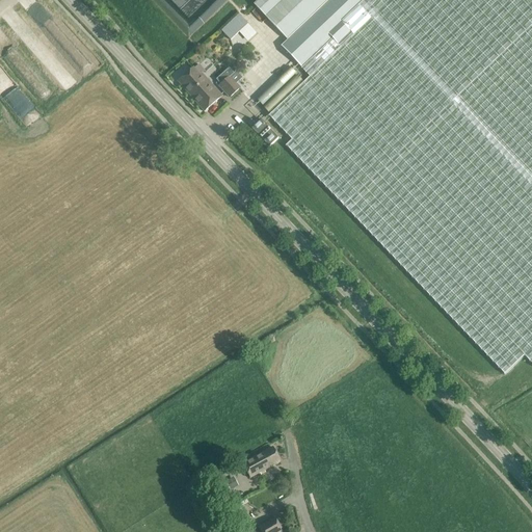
[(531,0),(259,0),(255,5),(288,40),(282,46),(312,77),(270,116),(293,140),(287,147),(344,206),(505,375),(526,355),(531,363),(531,0)]
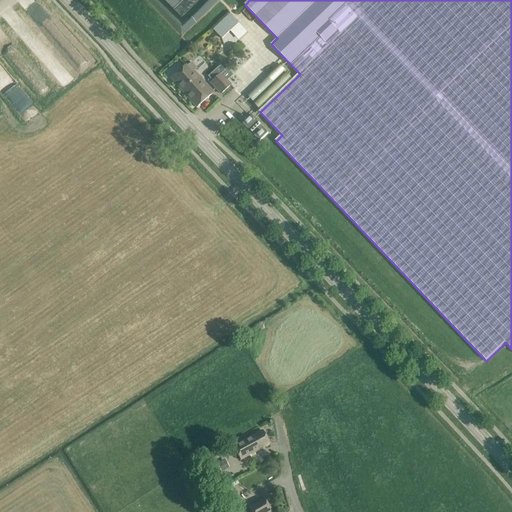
[(239,23),(221,39),(229,48),(247,32),(239,23)]
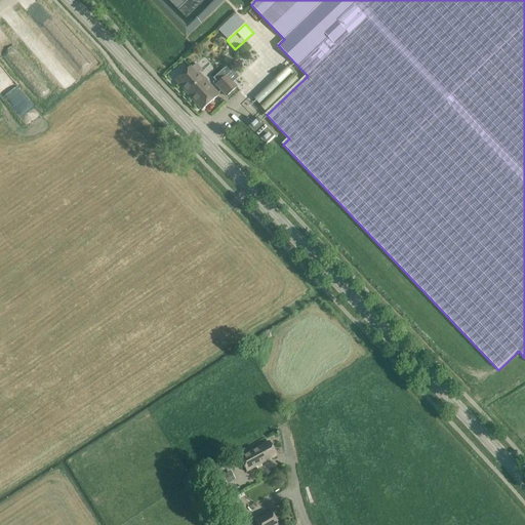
[(236,86),(228,75),(231,73),(227,67),(213,77),(217,83),(216,84),(226,94),(236,86)]
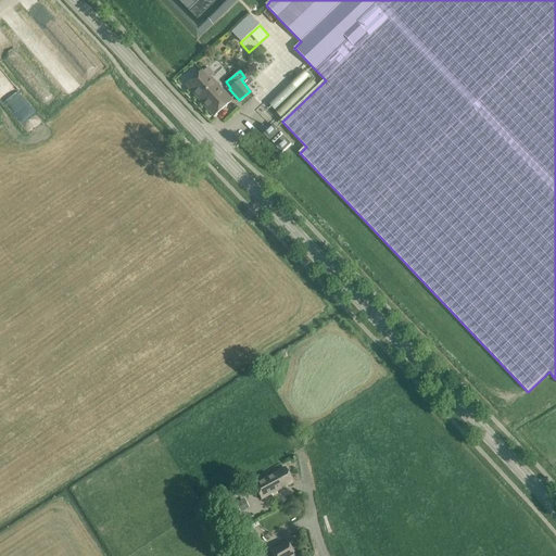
[(231,100),(224,92),(211,78),(209,80),(201,72),(194,78),(186,86),(213,116),(231,100)]
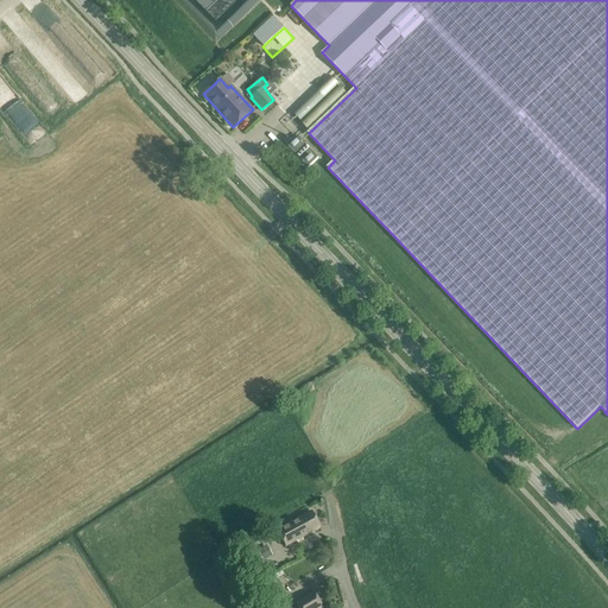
[(299,137),(293,143),(286,135),(282,140),(289,147),(308,168),(320,158),(299,137)]
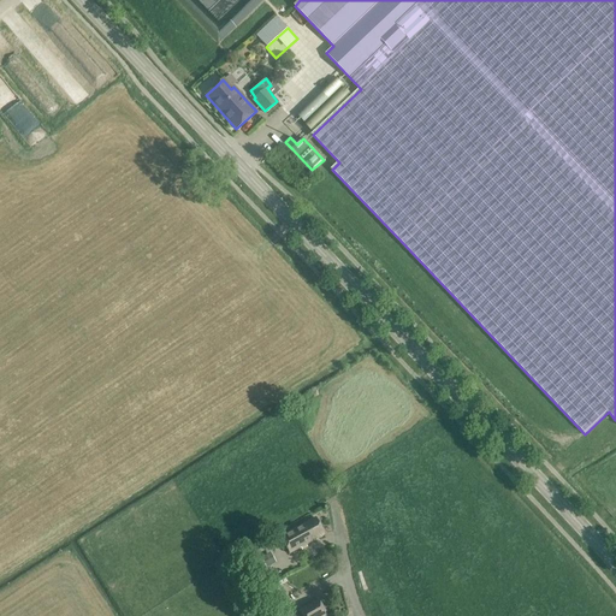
[(289,554),(314,540),(325,535),(315,517),(304,523),(280,537),(289,554)]
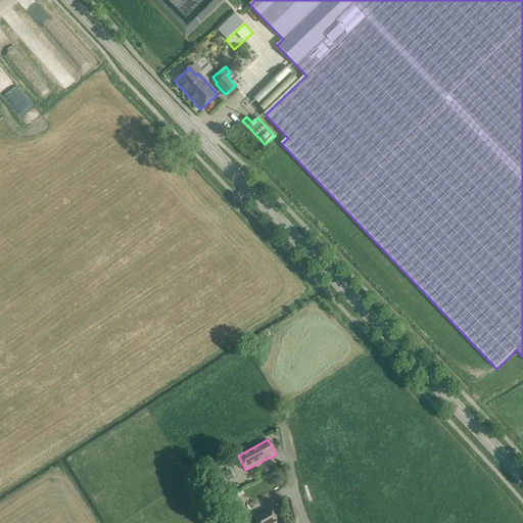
[(230,469),(222,474),(226,482),(234,477),(230,469)]
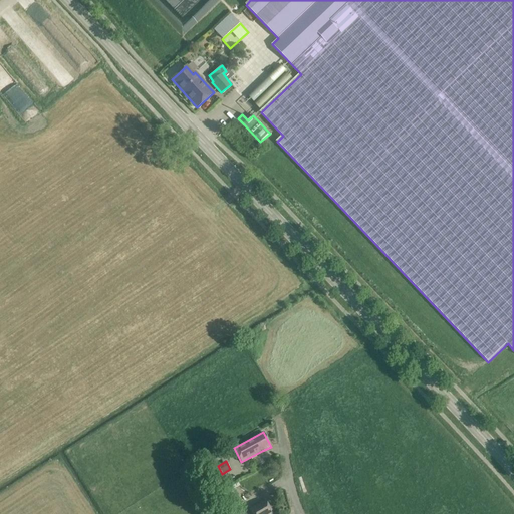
[(237,505),(246,501),(239,484),(230,488),(237,505)]
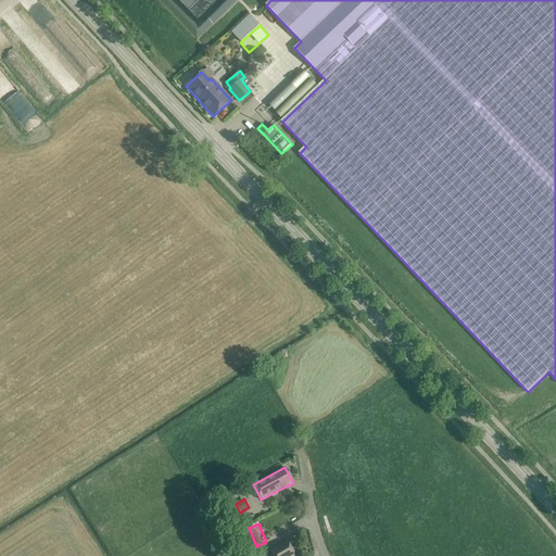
[(277,548),(263,555),(292,555),(294,555),(287,543),(277,548)]
